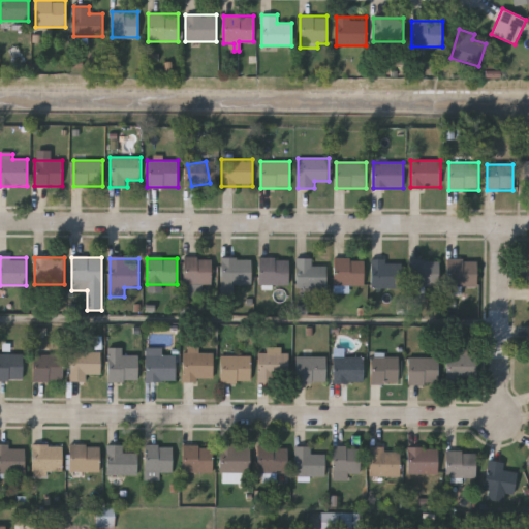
[(212,258),(212,286),(184,286),(184,258),(212,258)]
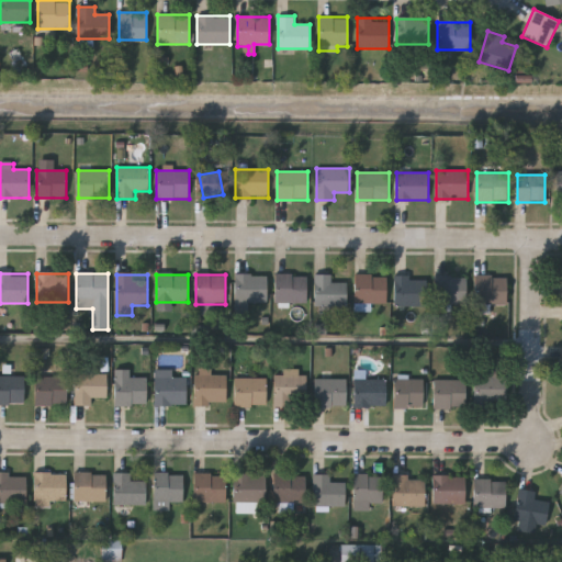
[(268,304),(235,304),(235,274),(268,274),(268,304)]
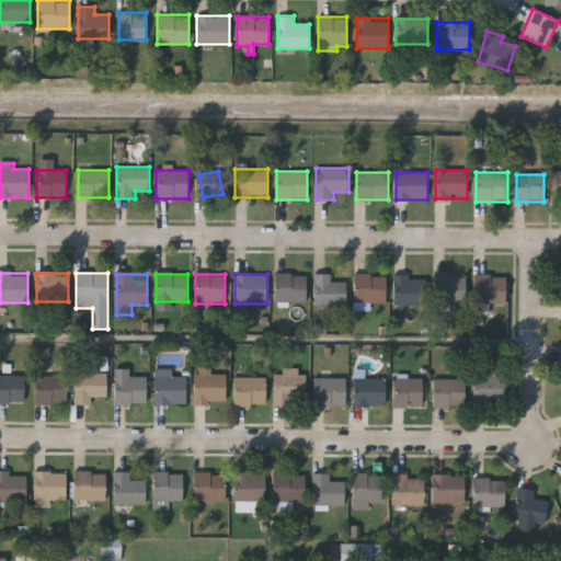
[(355,304),(355,274),(387,274),(387,304),(355,304)]
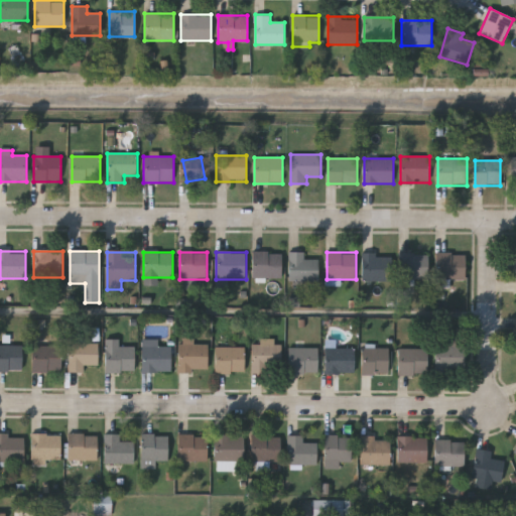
[(253,278),(253,253),(282,253),(282,278),(253,278)]
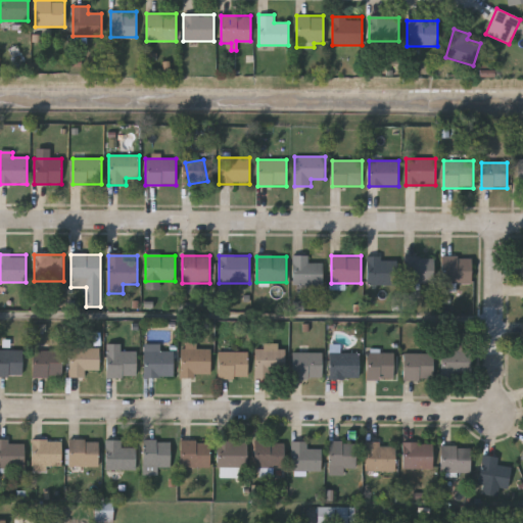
[(323,285),(294,285),(294,256),(308,256),(308,264),(323,264),(323,285)]
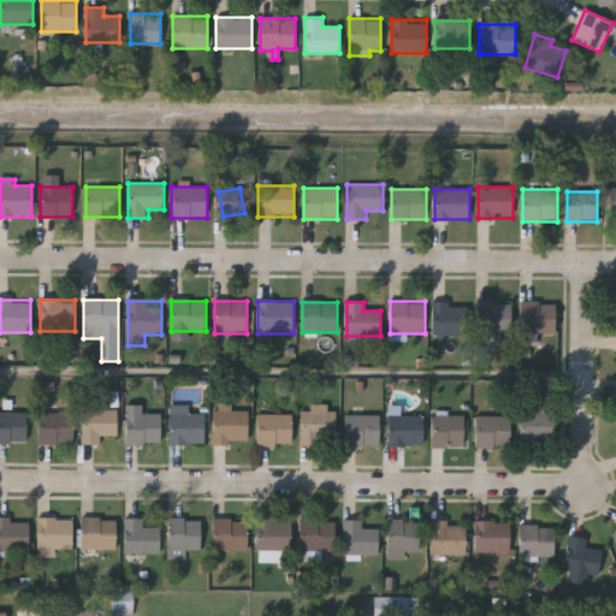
[(468,336),(433,336),(433,303),(468,303),(468,336)]
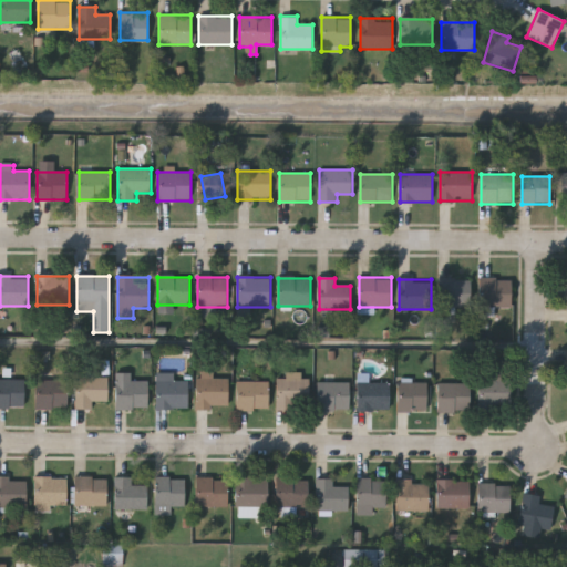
[(471,307),(439,307),(439,279),(471,279),(471,307)]
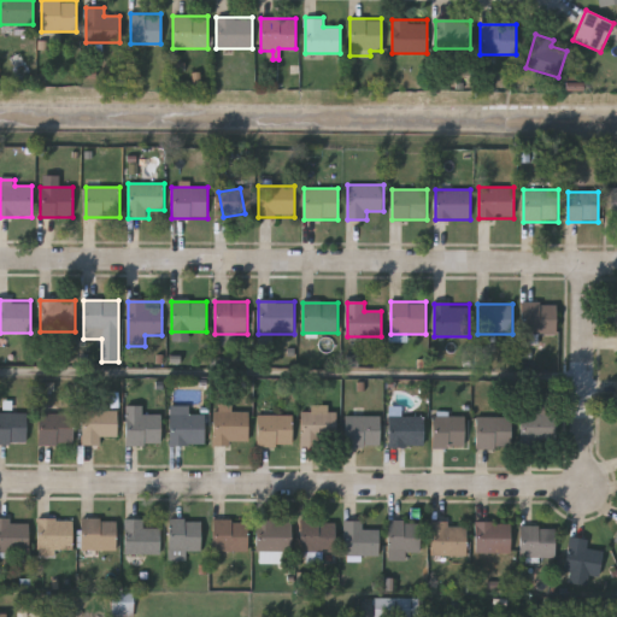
[(557,304),(557,335),(522,335),(522,304),(557,304)]
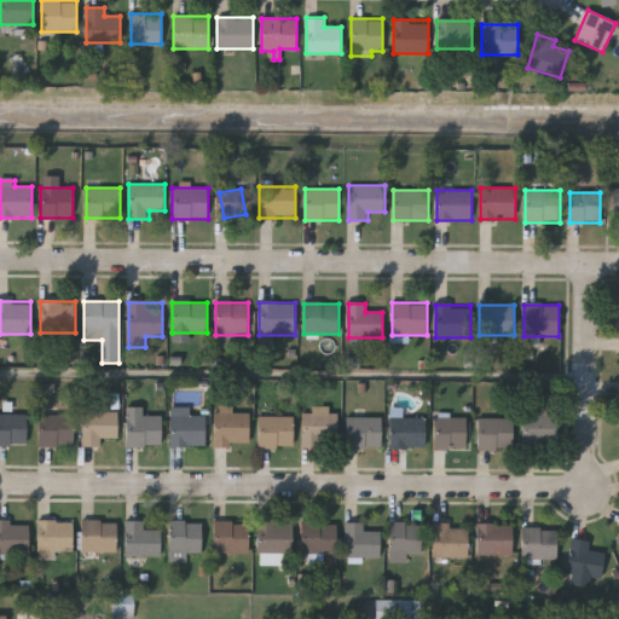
[(143,416),(162,416),(162,447),(128,447),(128,409),(143,409),(143,416)]
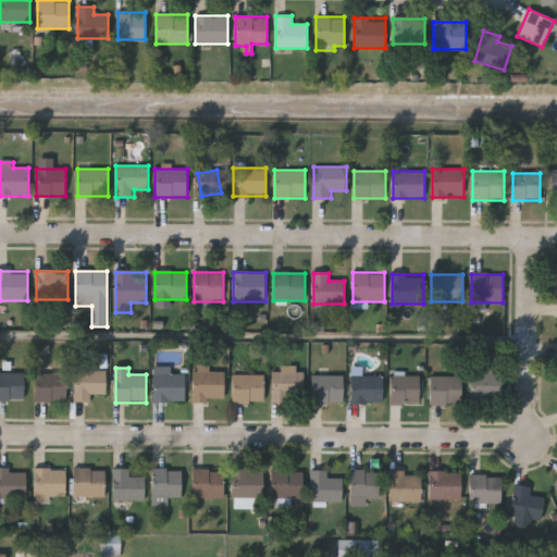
[(155,401),(155,368),(172,368),(172,374),(185,374),(185,401),(155,401)]
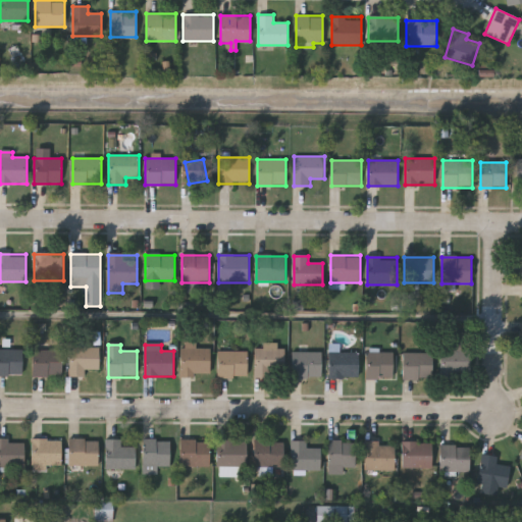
[(100,370),(86,370),(86,376),(69,376),(69,348),(100,348),(100,370)]
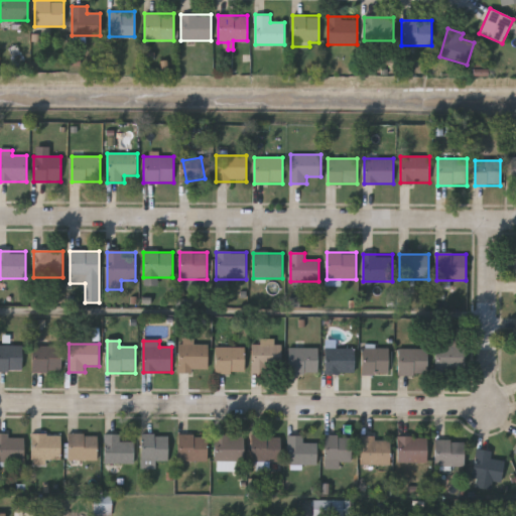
[(208,344),(208,371),(179,371),(179,344),(208,344)]
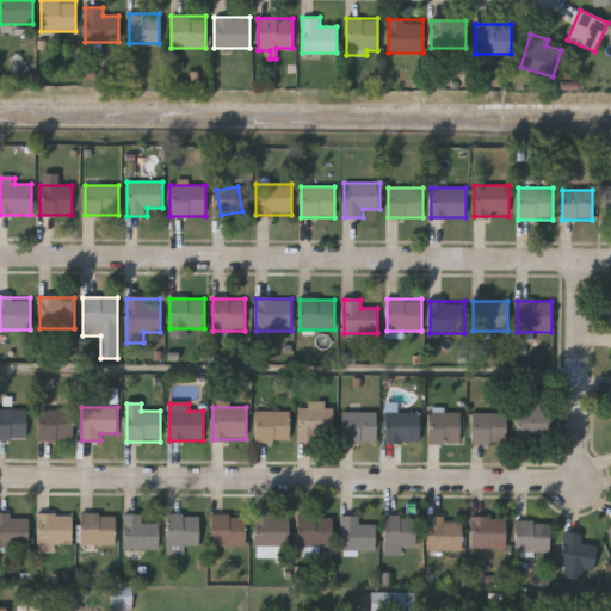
[(298,442),(298,408),(334,408),(334,442),(298,442)]
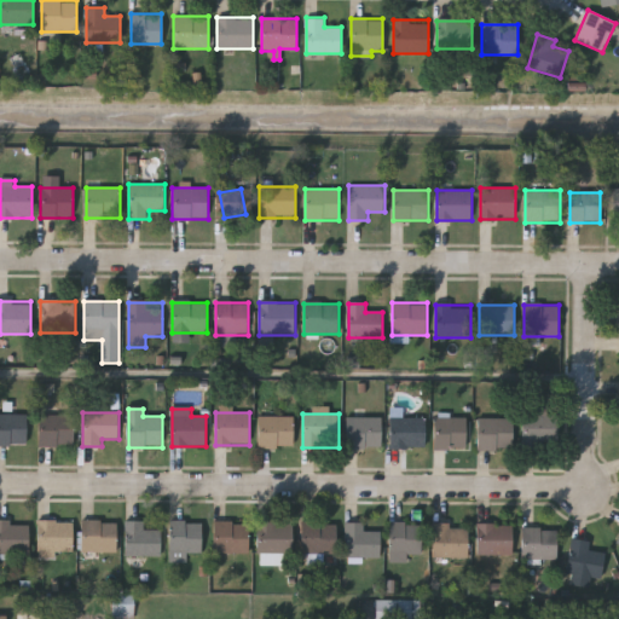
[(557,414),(557,447),(524,447),(524,414),(557,414)]
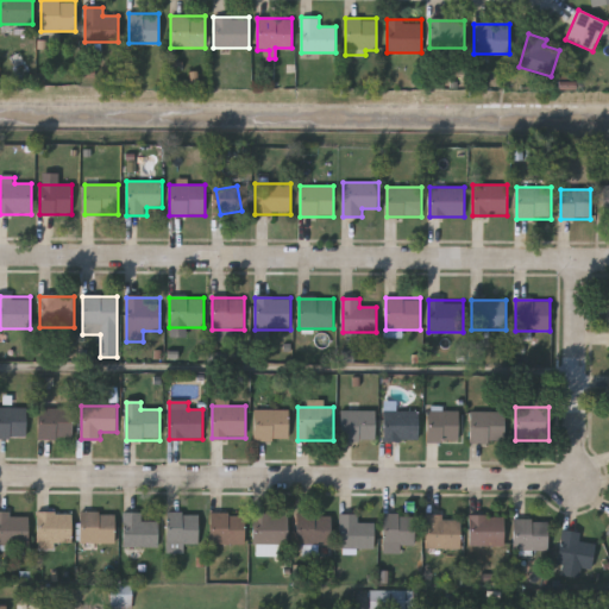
[(26,438),(0,438),(0,408),(26,408),(26,438)]
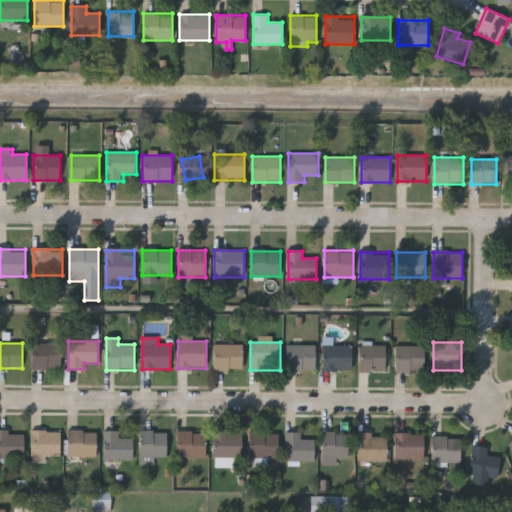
[(61,343),(61,369),(33,369),(33,343),(61,343)]
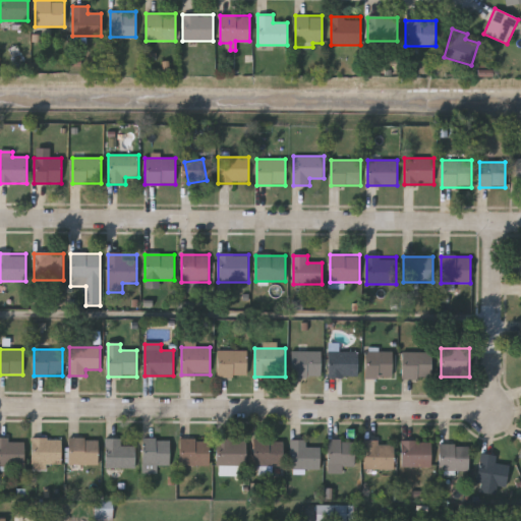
[(247,378),(218,378),(218,351),(247,351),(247,378)]
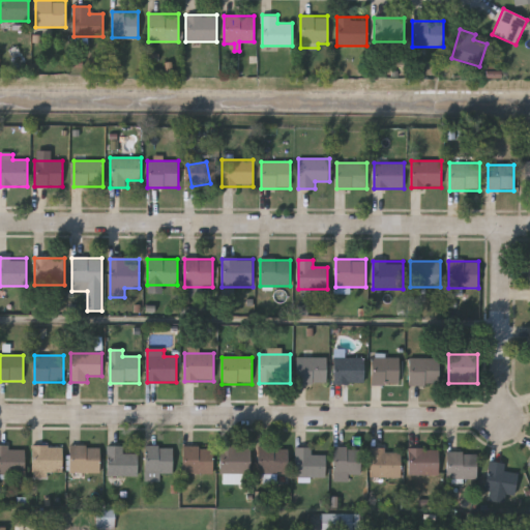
[(327,383),(297,383),(297,357),(327,357),(327,383)]
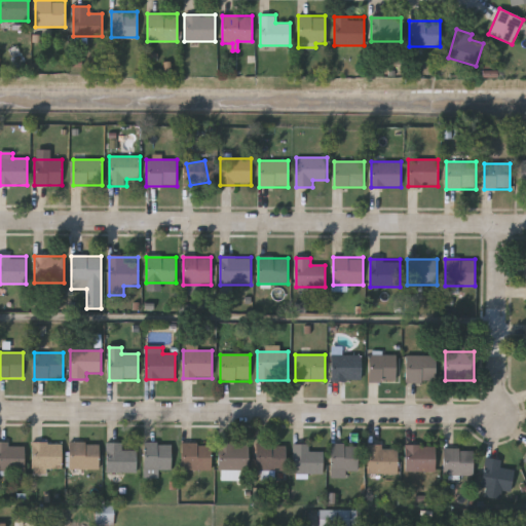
[(362,355),(362,381),(332,381),(332,355),(362,355)]
